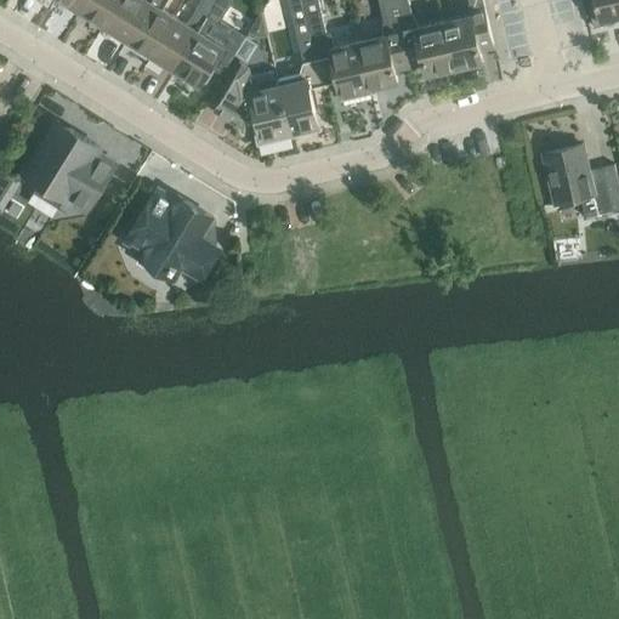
[(57,0),(79,13),(86,0),(57,0)]
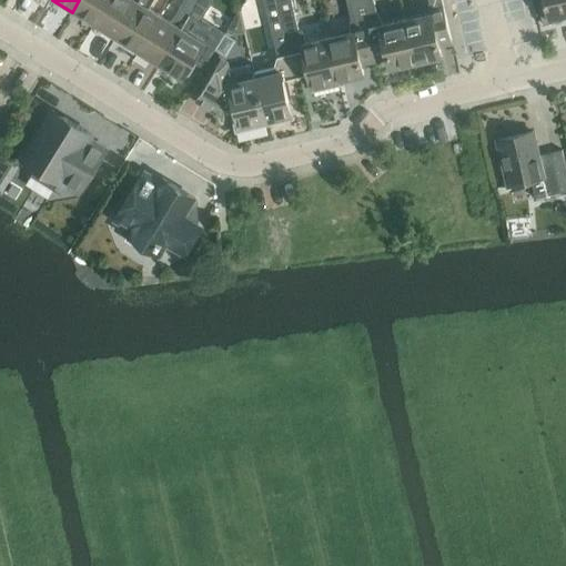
[(79,0),(72,12),(93,26),(109,0),(79,0)]
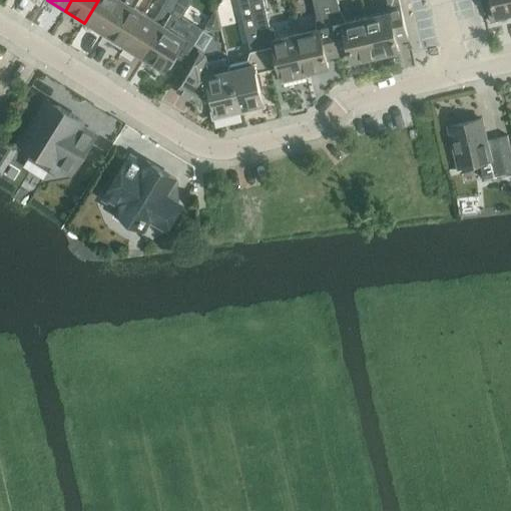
[(98,0),(84,23),(104,35),(125,0),(98,0)]
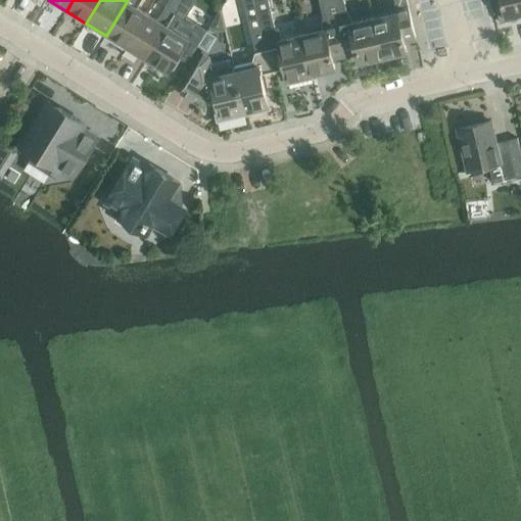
[(128,0),(106,36),(112,40),(111,42),(112,44),(121,49),(123,49),(125,47),(126,48),(146,15),(136,8),(140,0),(128,0)]
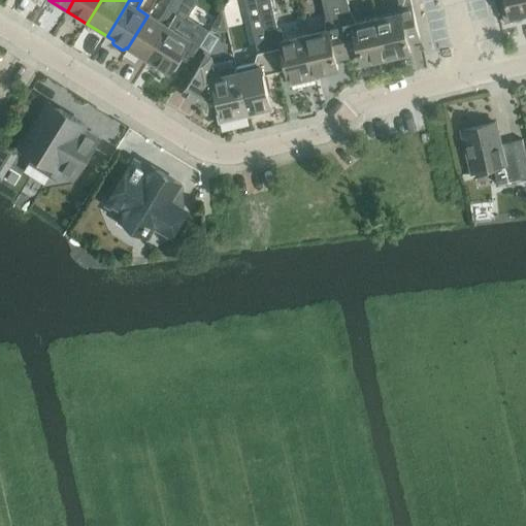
[(148,15),(127,48),(146,61),(184,0),(170,0),(165,9),(166,9),(158,22),(148,15)]
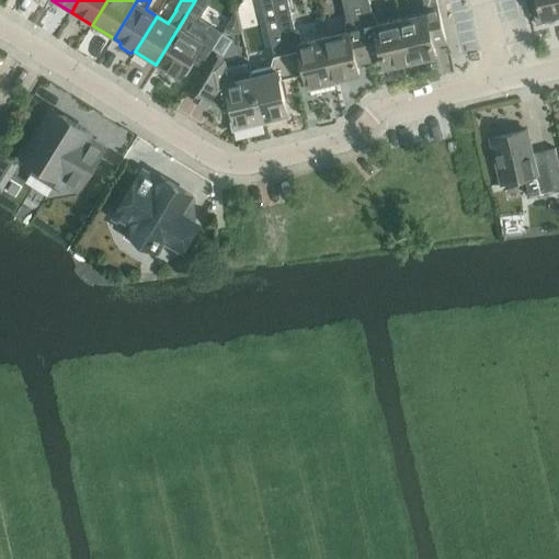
[(206,0),(195,0),(156,65),(178,78),(179,79),(181,75),(183,76),(185,76),(192,65),(191,63),(190,61),(201,43),(189,35),(196,22),(196,23),(207,6),(209,2),(206,0)]
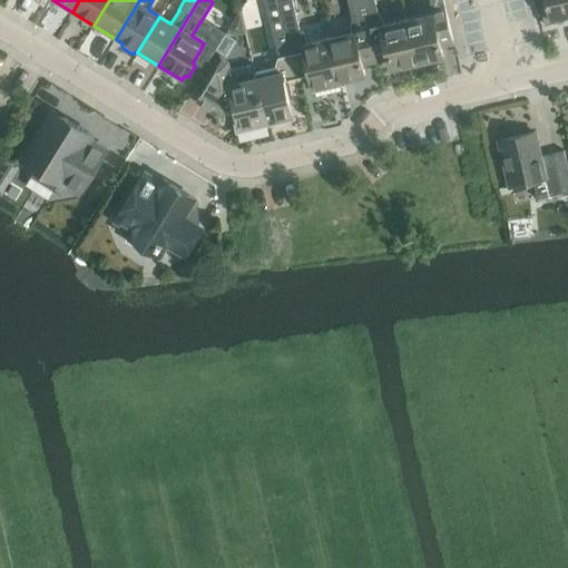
[(276,72),(256,78),(265,123),(276,119),(278,124),(289,121),(290,120),(281,81),(296,78),(285,35),(277,0),(264,0),(273,37),(280,61),(276,72)]
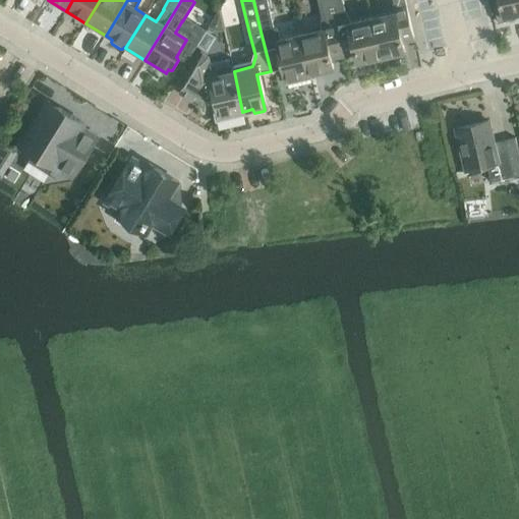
[(266,0),(253,0),(261,32),(271,71),(284,68),(287,79),(288,83),(300,80),(299,76),(308,74),(298,34),(279,39),(275,30),(273,31),(270,18),(266,0)]
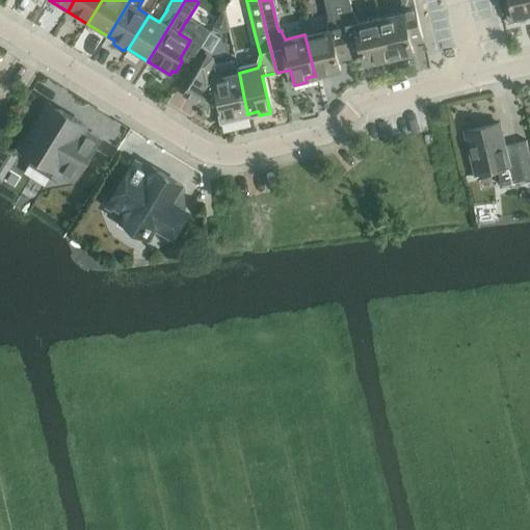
[(325,30),(305,34),(315,76),(337,71),(334,56),(347,53),(335,0),(323,0),(328,19),(326,20),(325,30)]
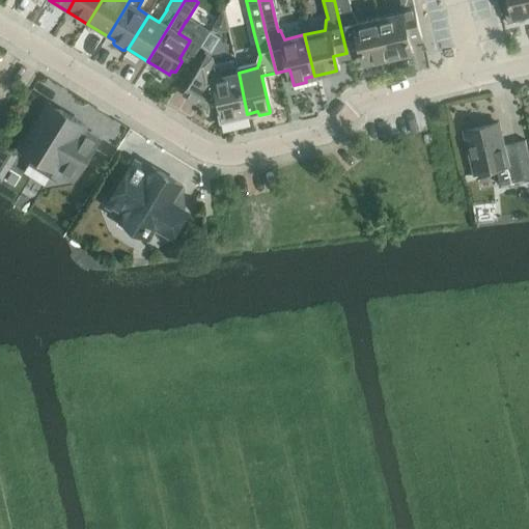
[(346,0),(334,0),(346,53),(362,49),(366,63),(387,58),(377,17),(355,23),(351,14),(346,0)]
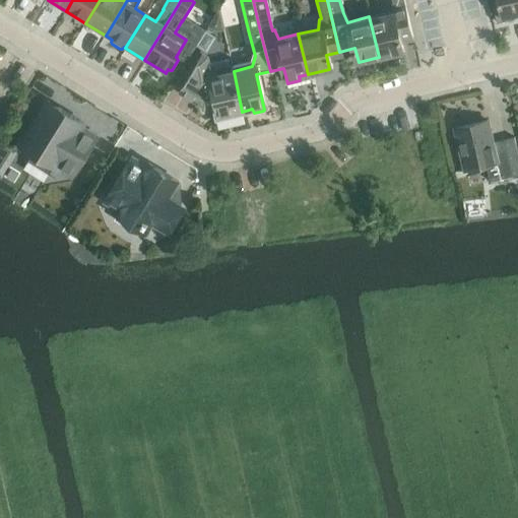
[(390,12),(369,16),(379,57),(401,52),(397,38),(410,35),(402,0),(391,0),(392,2),(390,2),(390,12)]
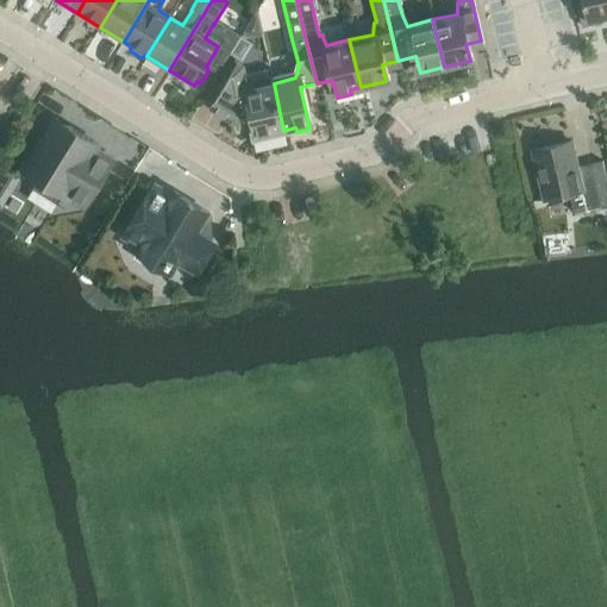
[(606,0),(581,0),(582,2),(576,5),(581,30),(604,24),(605,19),(606,18),(606,0)]
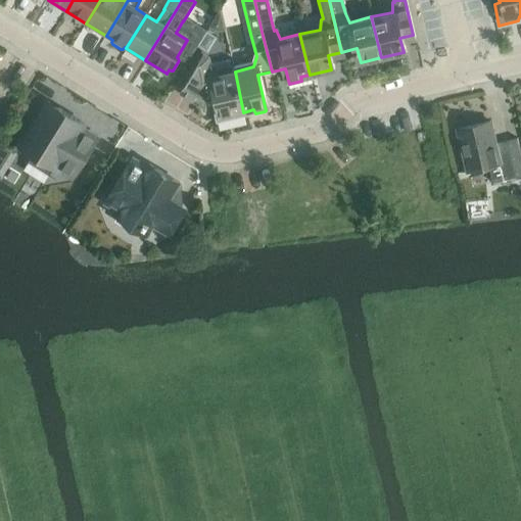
[(219,11),(207,29),(214,32),(218,33),(224,31),(219,11)]
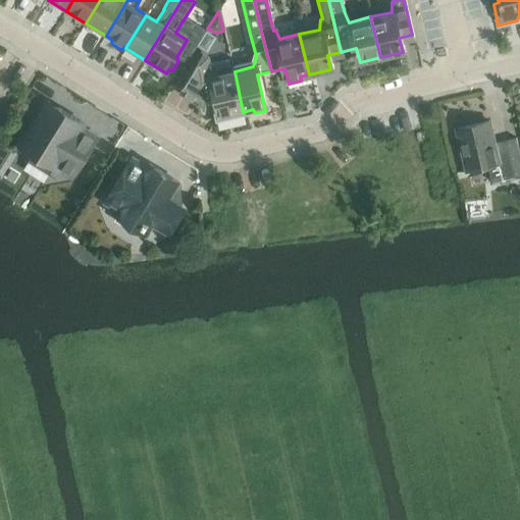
[(202,63),(185,91),(206,104),(212,103),(215,119),(220,121),(230,119),(232,114),(243,112),(235,71),(212,76),(210,67),(202,63)]
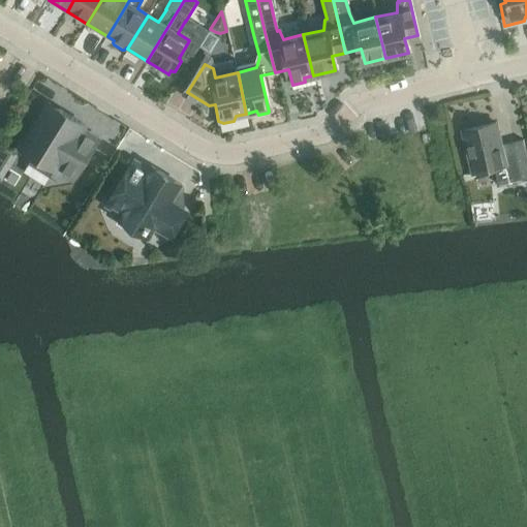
[(43,112),(21,149),(34,157),(33,163),(34,168),(44,175),(50,174),(55,169),(73,181),(98,141),(83,130),(85,127),(58,111),(54,118),(43,112)]
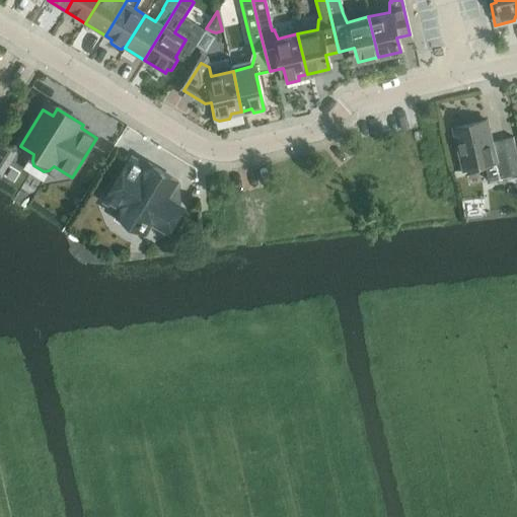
[(487,123),(454,130),(464,173),(485,168),(488,183),(511,178),(516,176),(516,164),(511,140),(503,142),(492,144),(487,123)]
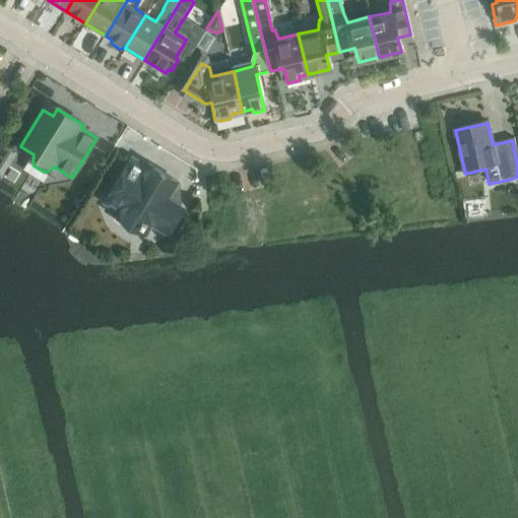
[(131,160),(105,204),(119,212),(117,215),(139,230),(149,228),(157,232),(170,230),(180,213),(180,208),(177,206),(175,188),(177,184),(149,167),(147,170),(131,160)]
